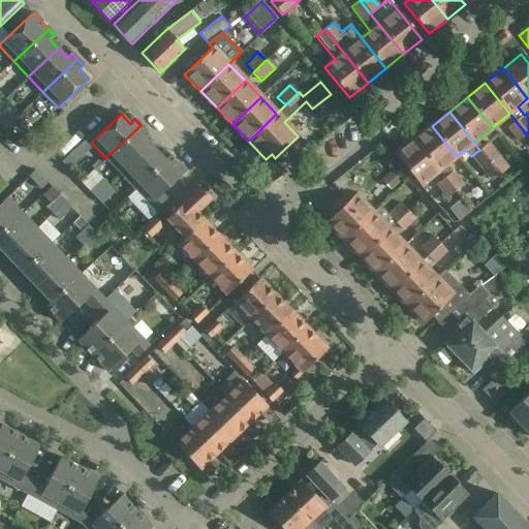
[(526,134),(516,121),(506,128),(518,142),(526,134)]
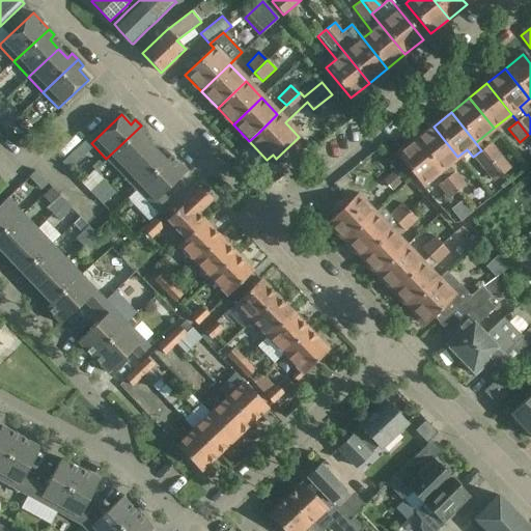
[(141,126),(106,159),(120,174),(151,145),(142,136),(147,132),(141,126)]
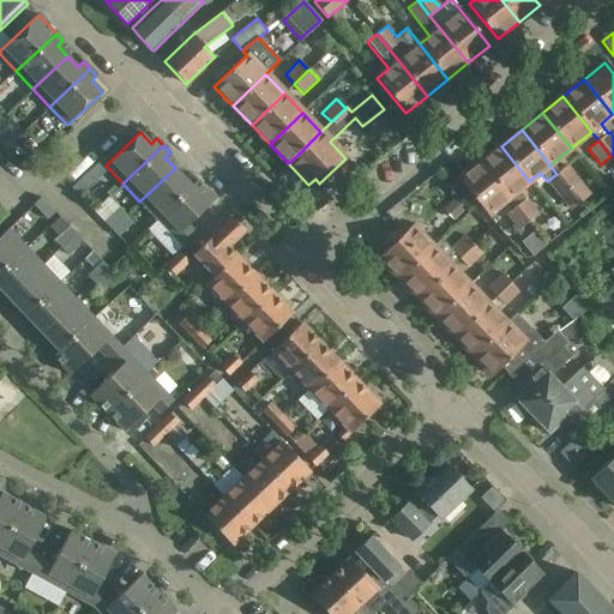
[(529,181),(501,146),(480,162),(509,198),(510,197),(517,206),(516,208),(528,222),(539,214),(519,190),(529,181)]
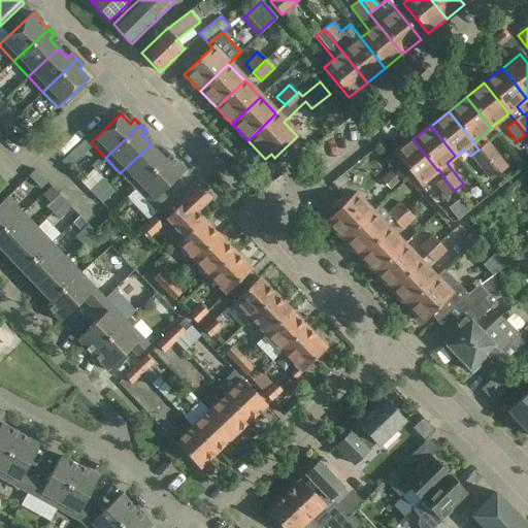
[(36,137),(30,130),(17,142),(24,149),(36,137)]
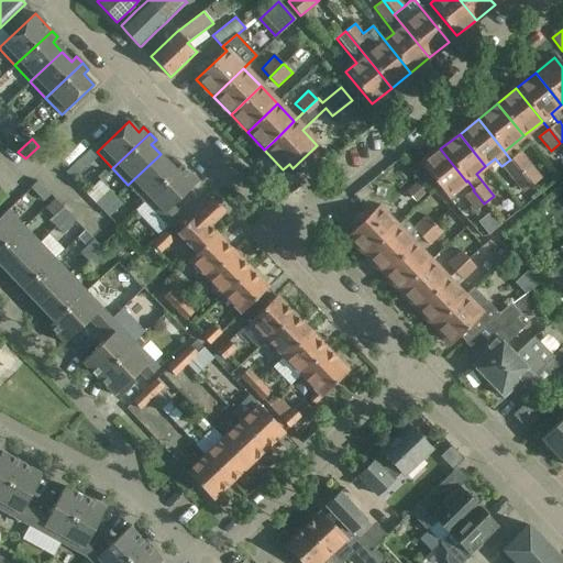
[(466,181),(440,148),(421,165),(446,197),(466,181)]
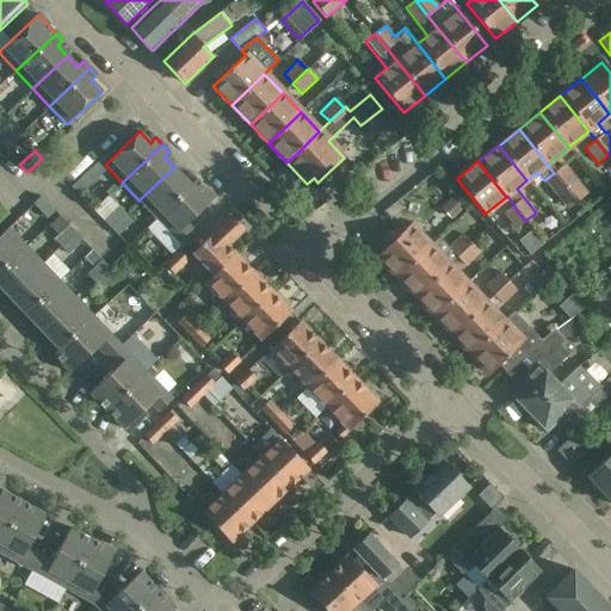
[(554,173),(567,187),(576,180),(565,165),(554,173)]
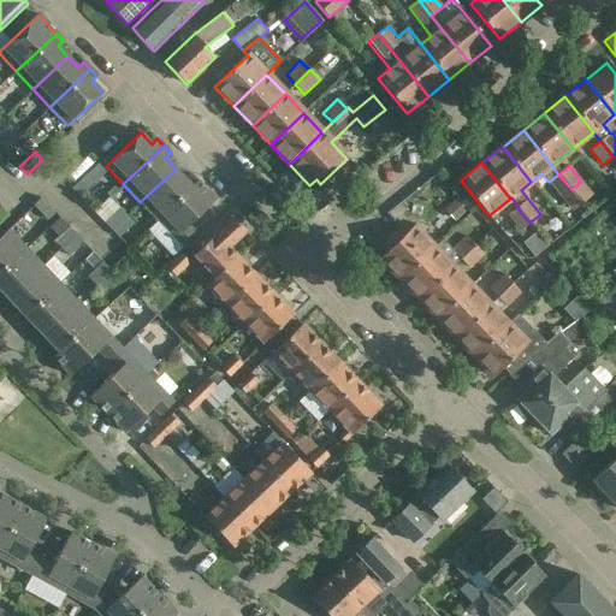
[(176,169),(140,202),(157,220),(197,182),(191,175),(185,179),(176,169)]
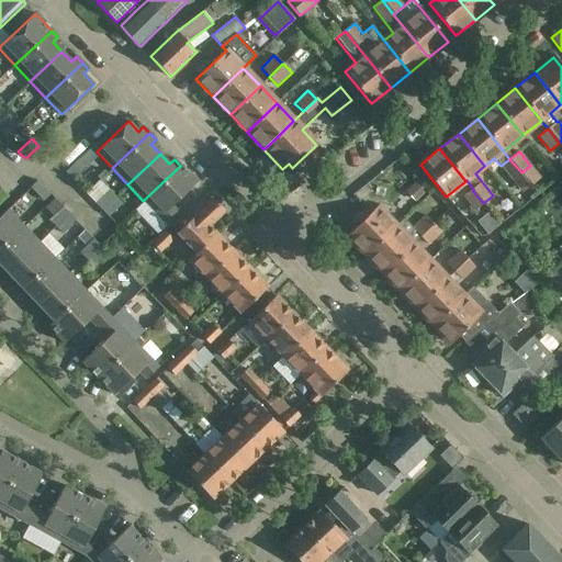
[(86,166),(79,159),(65,172),(71,179),(86,166)]
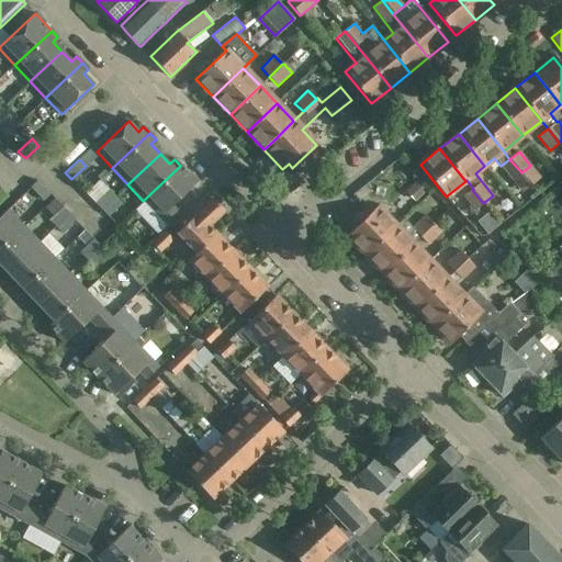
[(521,172),(509,159),(501,166),(512,180),(521,172)]
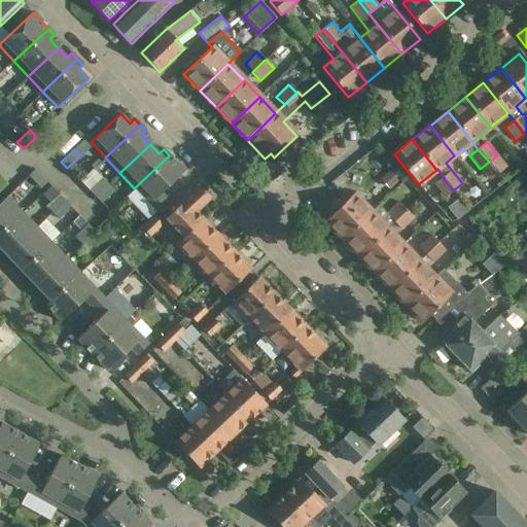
[(169,155),(134,188),(159,214),(171,202),(162,192),(184,171),(169,155)]
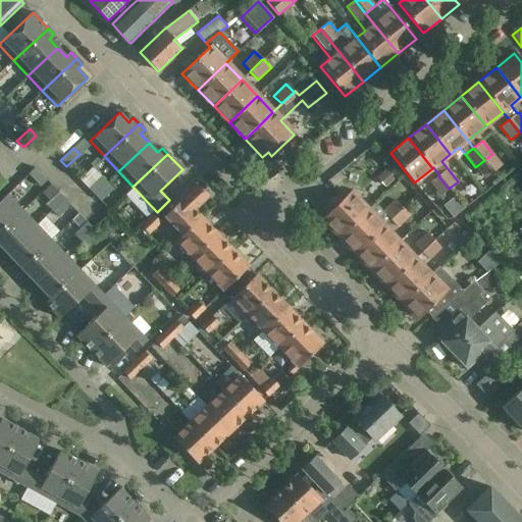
[(47,180),(35,168),(29,174),(40,187),(47,180)]
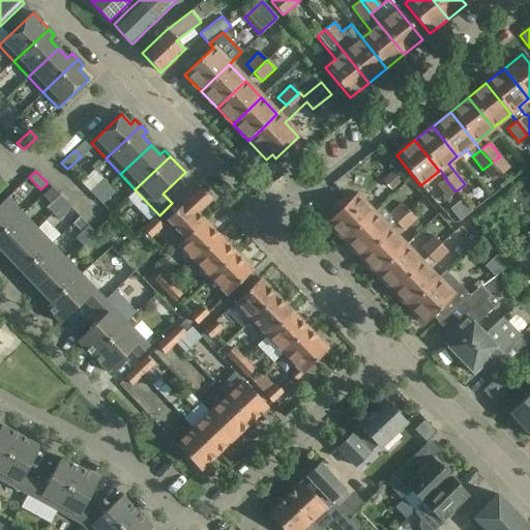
[(380,181),(390,190),(400,181),(389,172),(380,181)]
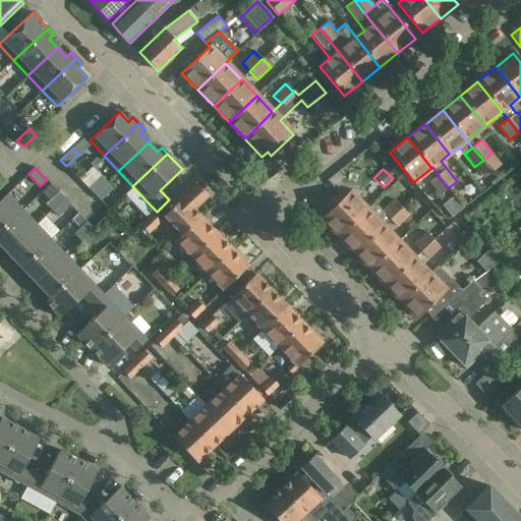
[(94,194),(107,183),(100,176),(88,188),(94,194)]
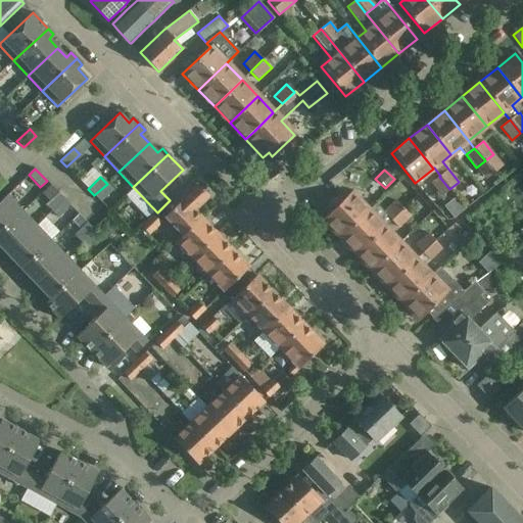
[(439,177),(431,183),(441,196),(449,189),(439,177)]
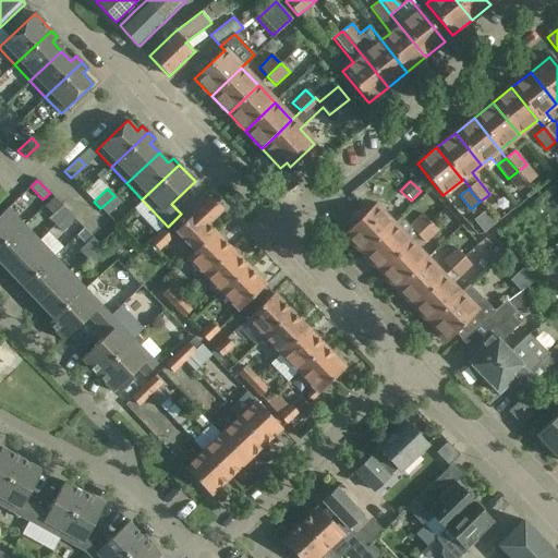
[(114,196),(100,208),(107,215),(120,203),(114,196)]
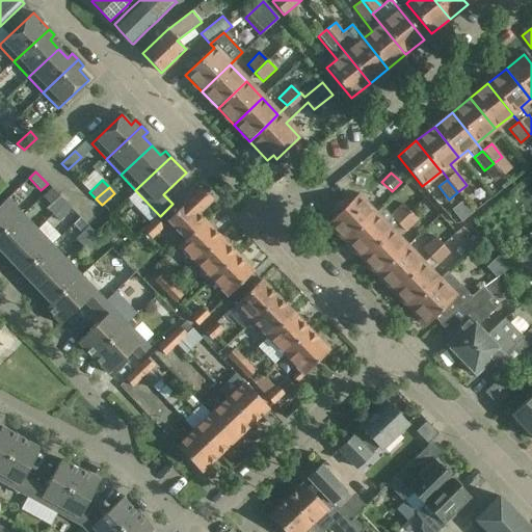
[(160,216),(157,218),(163,227),(169,227),(171,225),(185,240),(205,222),(196,214),(212,200),(201,188),(186,203),(168,219),(162,213),(160,216)]
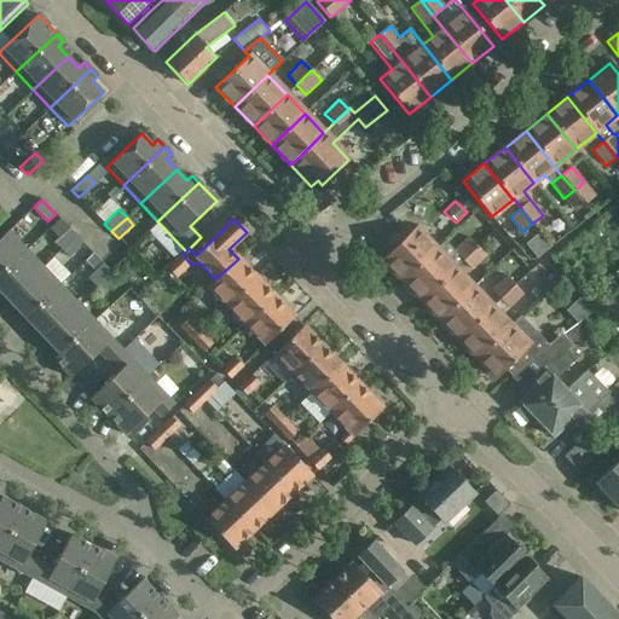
[(55,242),(61,249),(76,236),(69,229),(55,242)]
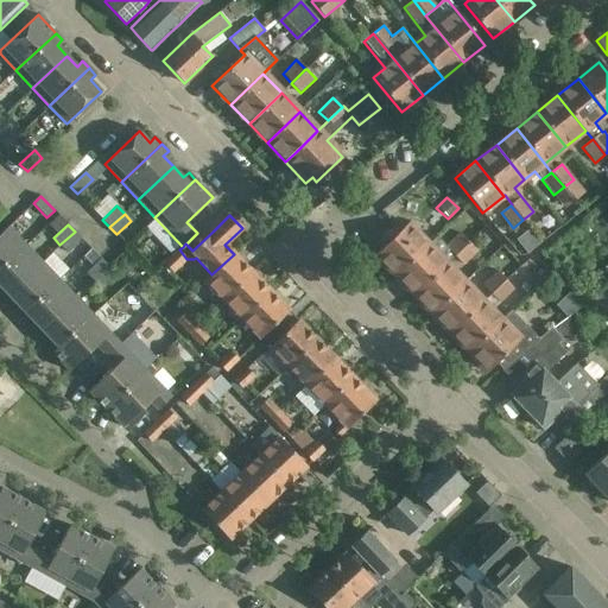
[(396,276),(428,245),(407,225),(401,230),(397,226),(378,245),(382,248),(375,255),(396,276)]
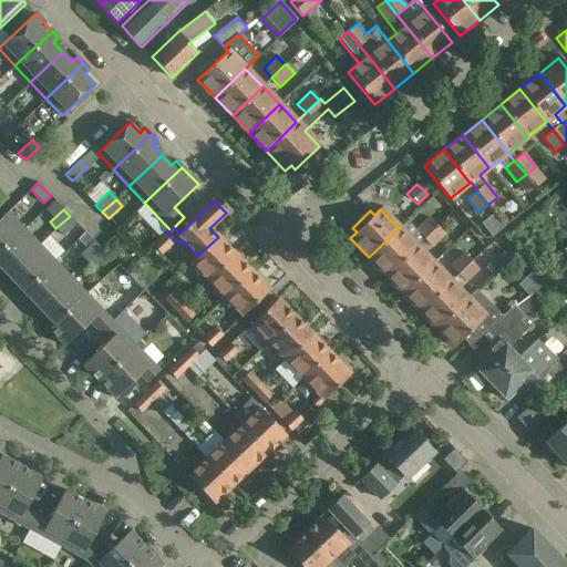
[(0,250),(23,228),(8,212),(0,218),(0,250)]
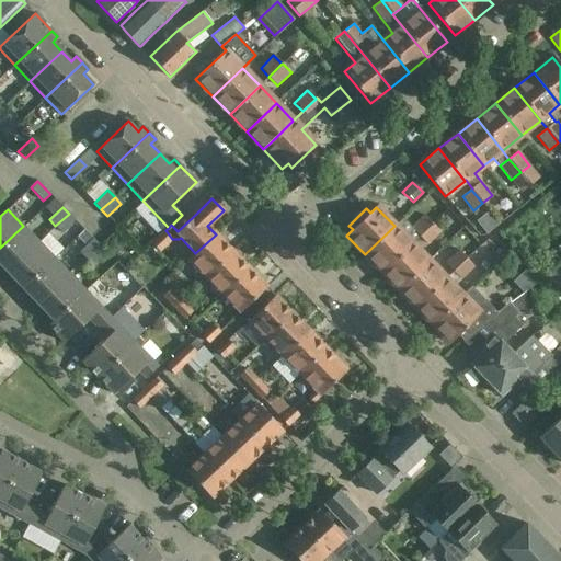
[(76,220),(69,214),(55,226),(63,233),(76,220)]
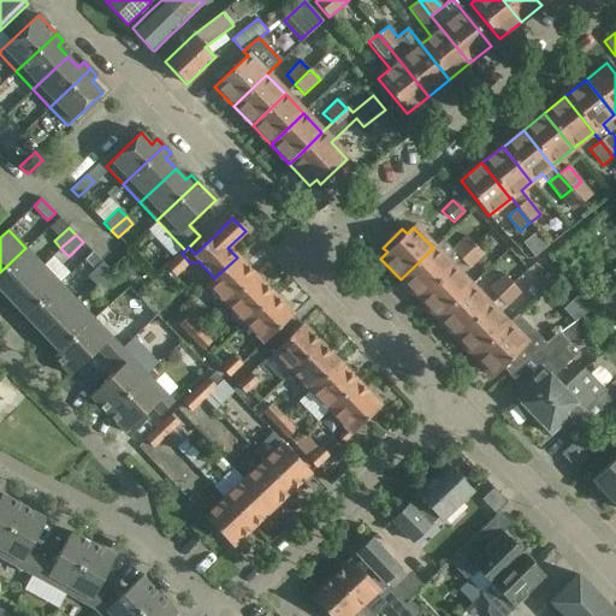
[(452,249),(451,250),(461,260),(475,246),(466,236),(452,249)]
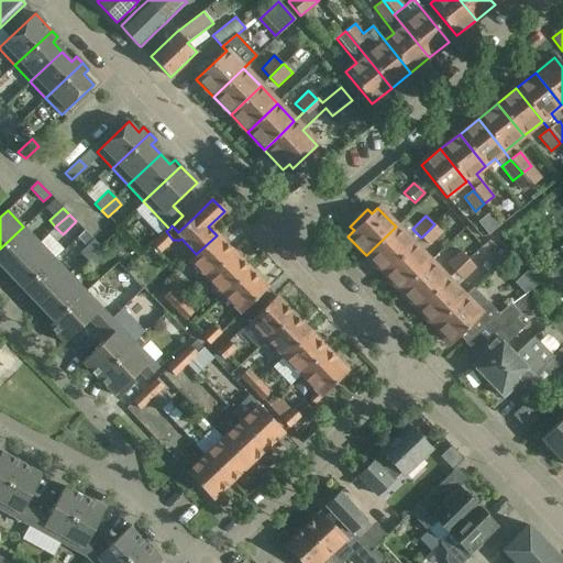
[(396,227),(366,255),(384,273),(414,244),(421,238),(412,229),(414,228),(405,219),(396,227)]
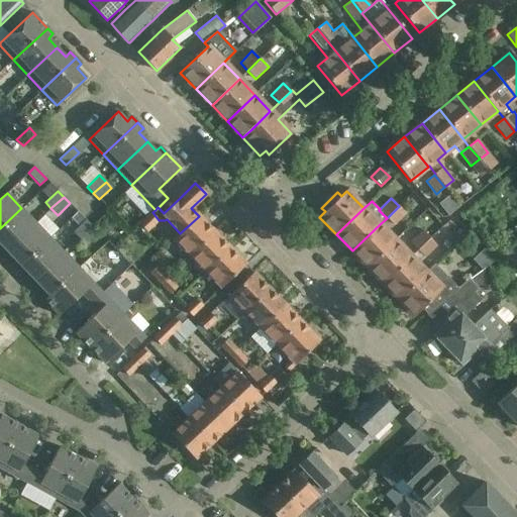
[(399,206),(387,218),(394,226),(406,214),(399,206)]
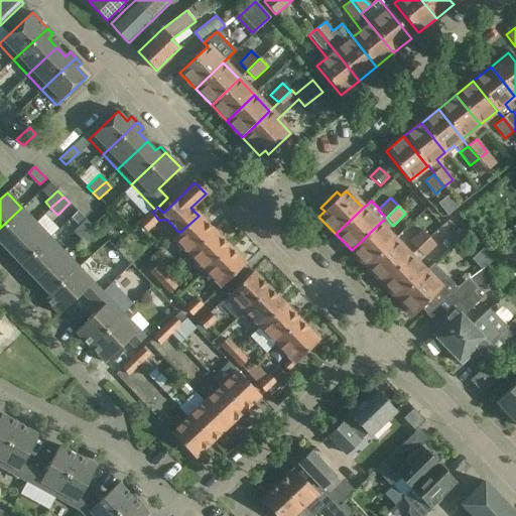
[(0,244),(6,251),(35,223),(21,208),(0,228),(0,244)]
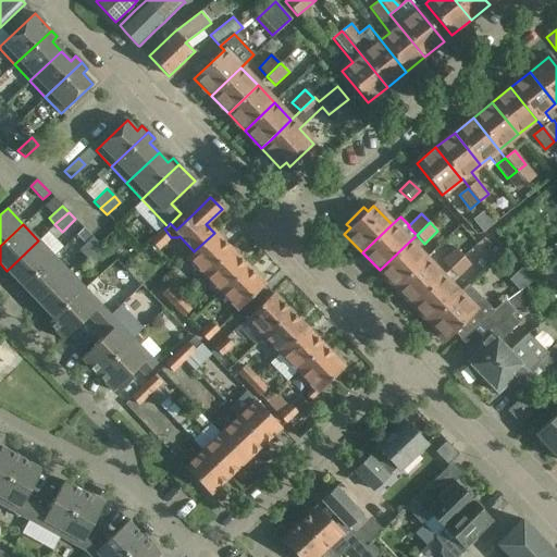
[(172,238),(164,229),(150,243),(158,251),(172,238)]
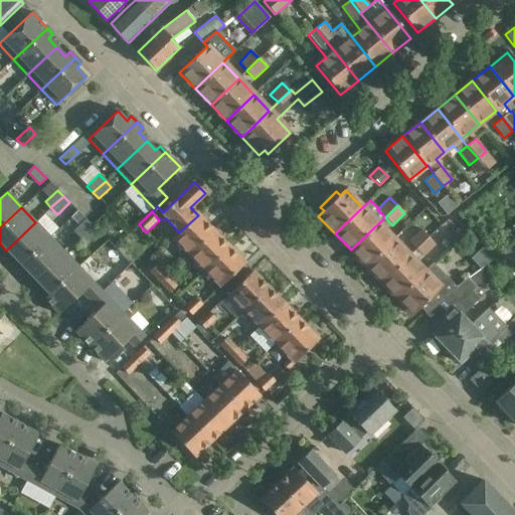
[(213,230),(198,215),(179,232),(173,238),(188,254),(213,230)]
